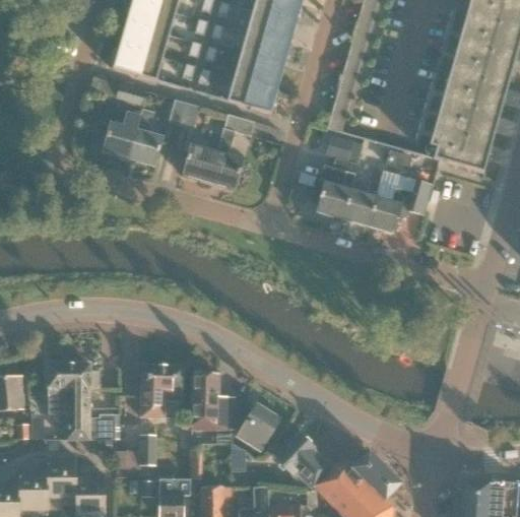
[(125,22),(169,35),(175,12),(131,0),(125,22)]
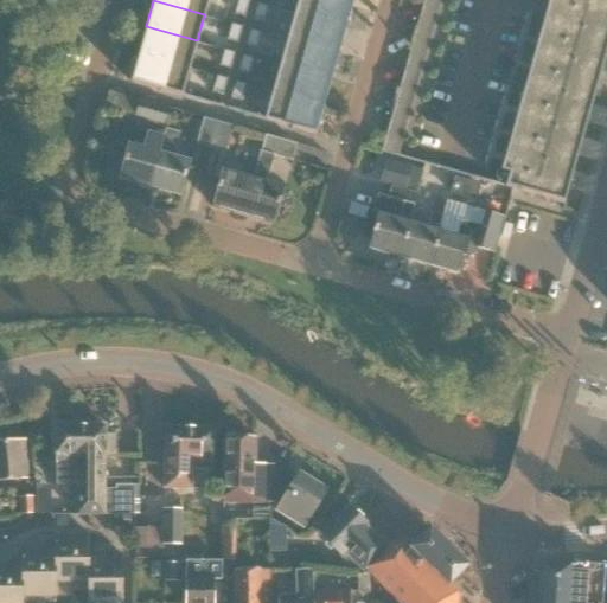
[(153,0),(204,14),(208,0),(153,0)]
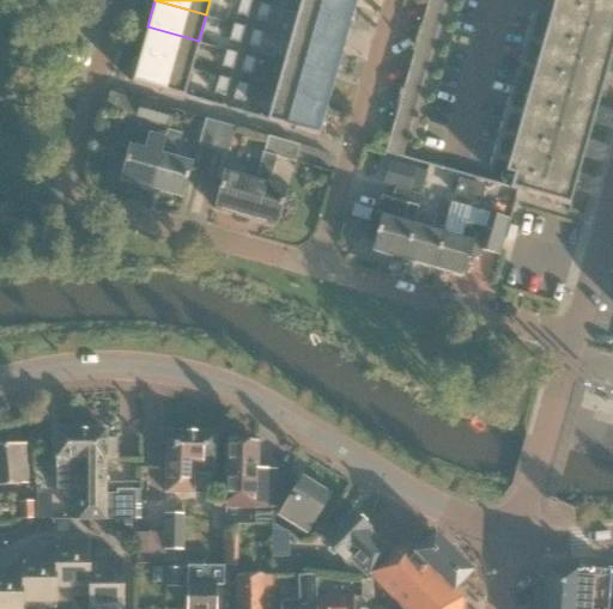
[(240,0),(237,11),(247,14),(252,0),(240,0)]
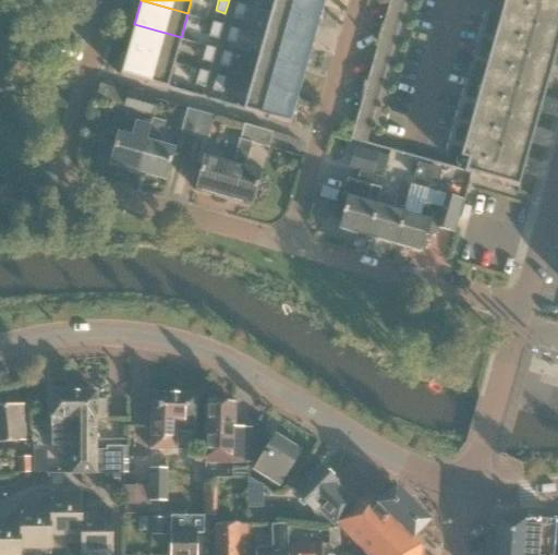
[(317,23),(324,0),(273,0),(270,11),(317,23)]
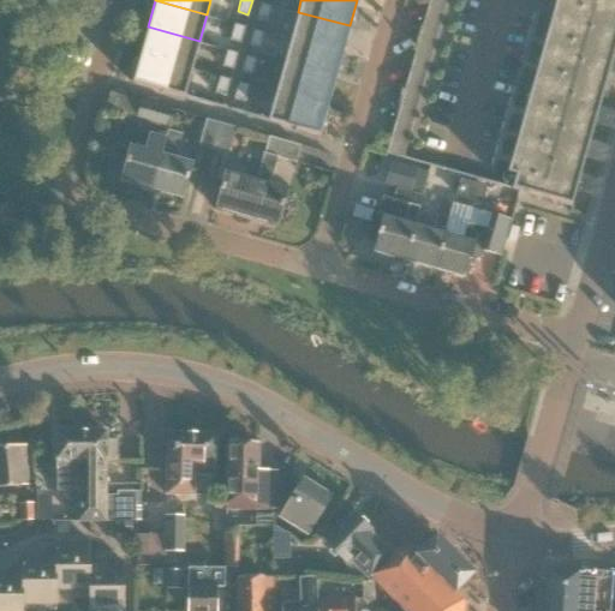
[(563,0),(512,187),(571,203),(614,46),(614,0),(563,0)]
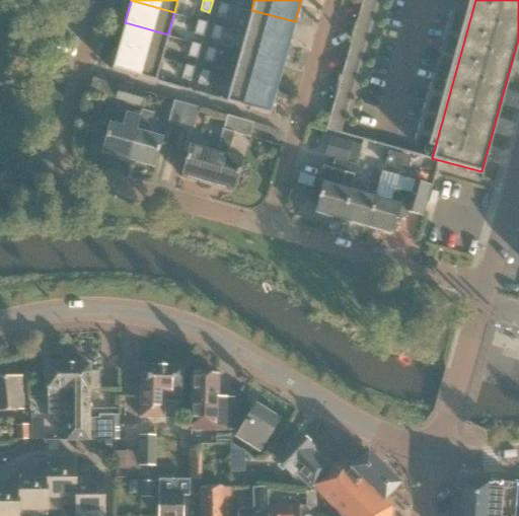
[(228,3),(220,1),(216,14),(224,16),(228,3)]
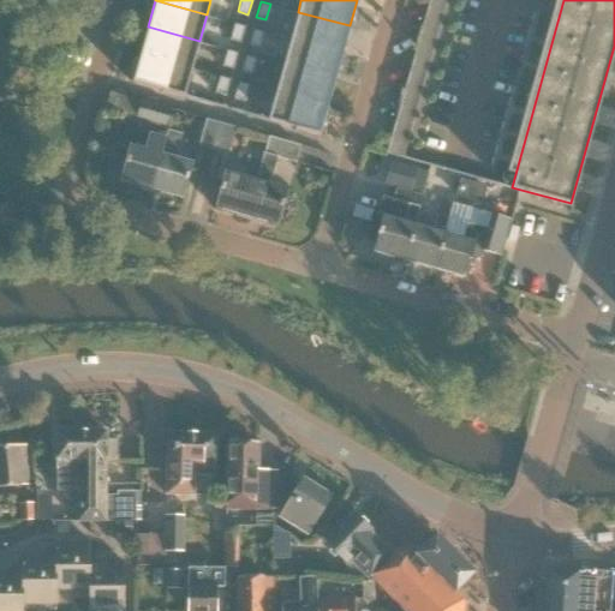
[(428,1),(425,10),(442,15),(445,6),(428,1)]
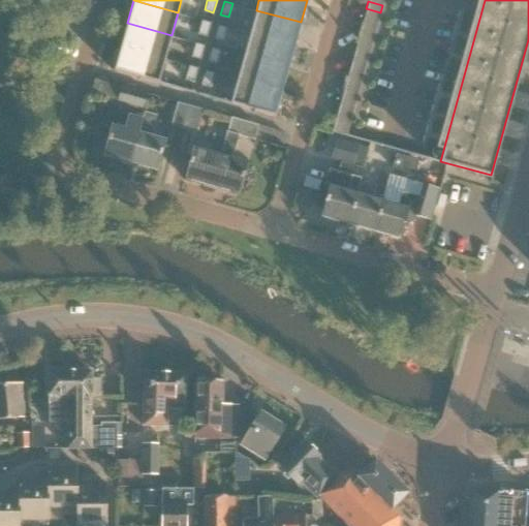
[(378,20),(380,12),(366,8),(364,16),(378,20)]
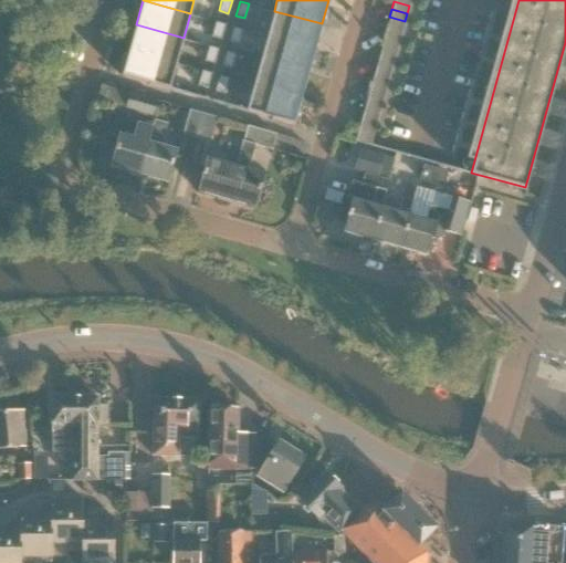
[(314,49),(322,23),(274,11),(268,35),(314,49)]
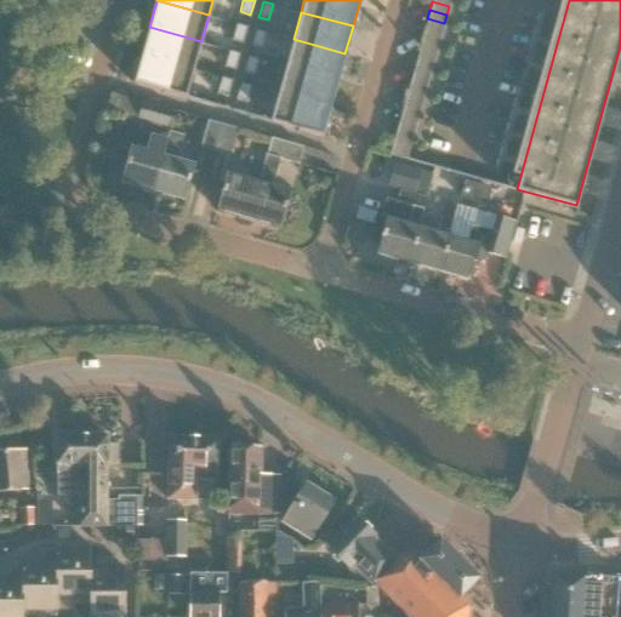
[(426,27),(442,30),(444,23),(427,18),(426,27)]
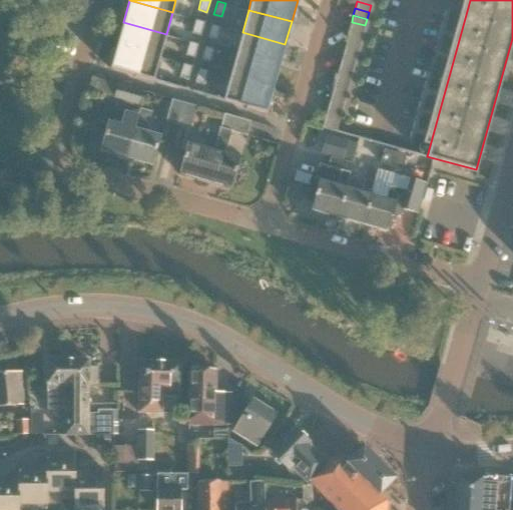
[(191,31),(200,34),(204,21),(195,18),(191,31)]
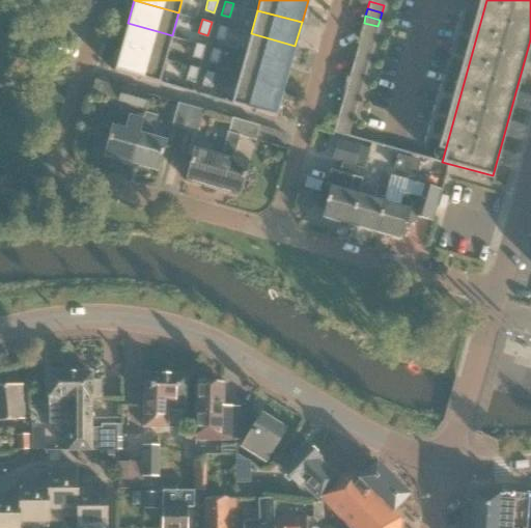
[(172,35),(128,23),(121,46),(166,58),(172,35)]
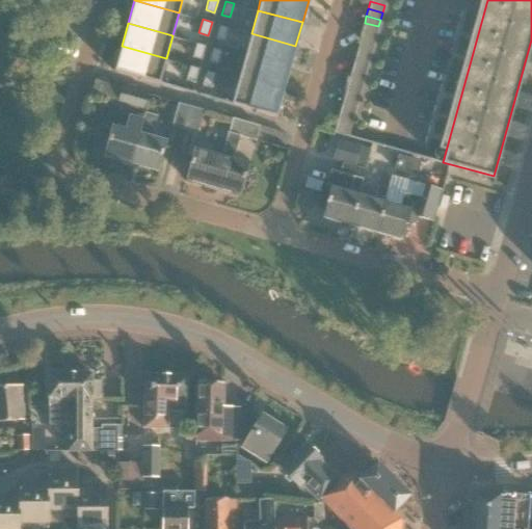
[(376,33),(378,26),(365,23),(363,30),(376,33)]
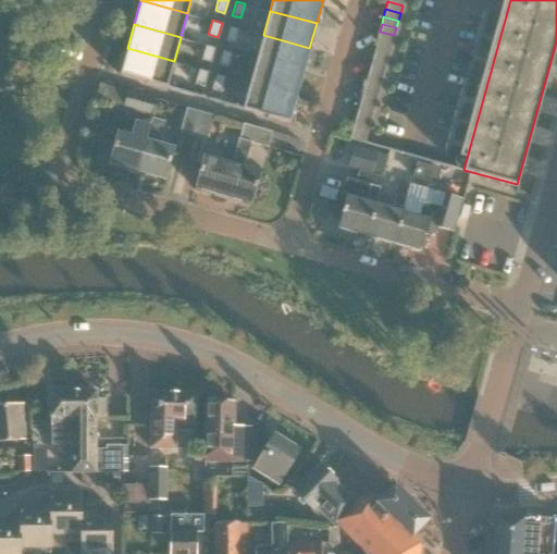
[(238,27),(229,25),(225,39),(234,41),(238,27)]
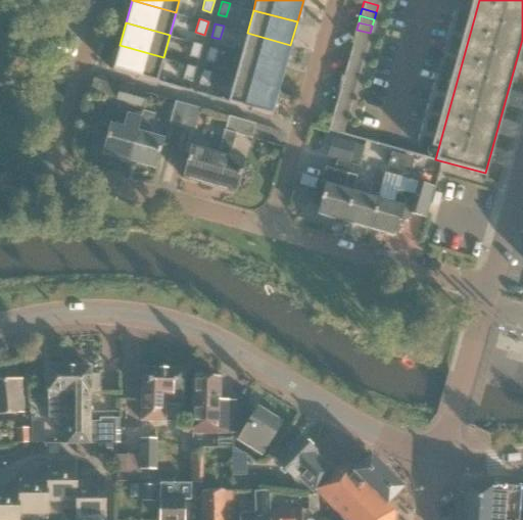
[(354,36),(368,40),(370,33),(357,30),(354,36)]
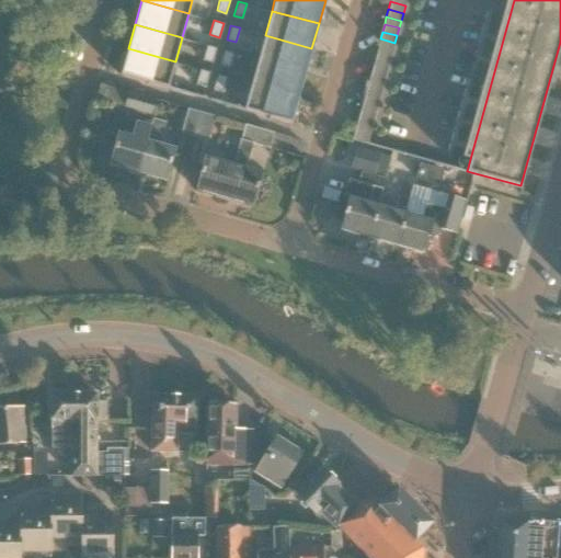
[(265,35),(258,59),(305,72),(311,48),(265,35)]
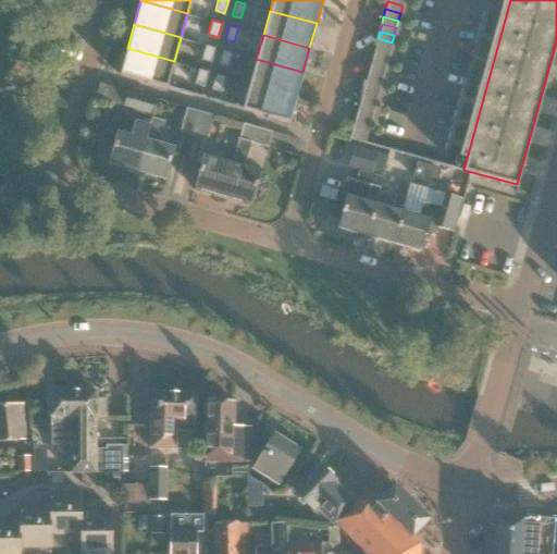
[(390,50),(392,42),(378,38),(375,46),(390,50)]
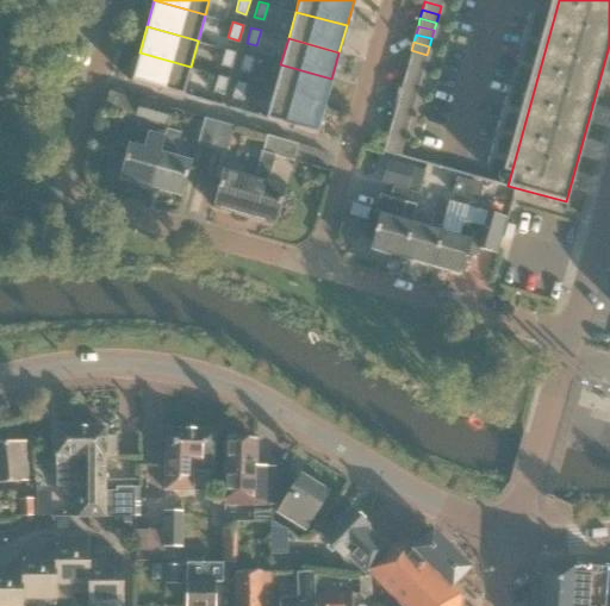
[(221,63),(231,67),(235,51),(225,48),(221,63)]
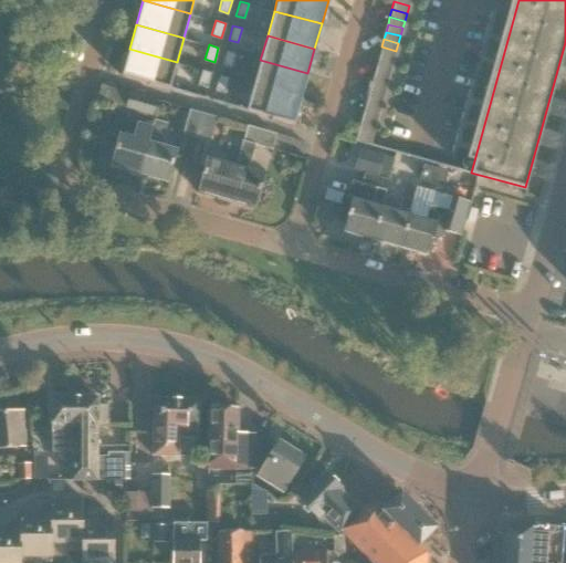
[(394,59),(396,51),(381,47),(379,54),(394,59)]
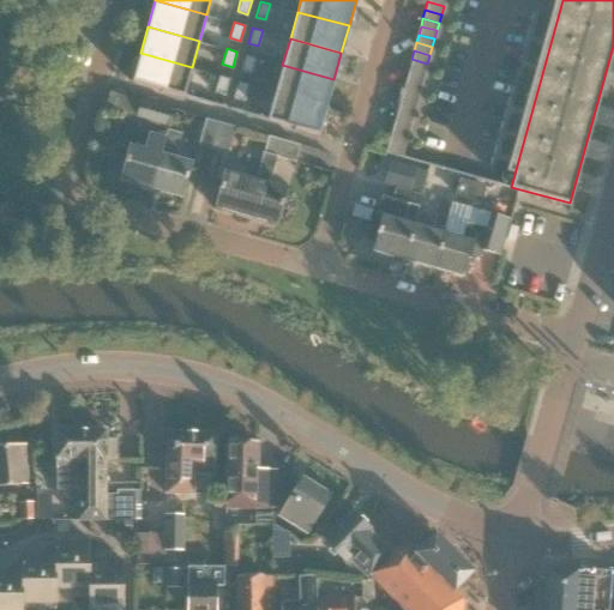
[(157,86),(184,94),(192,67),(140,53),(139,53),(131,80),(157,88),(157,86)]
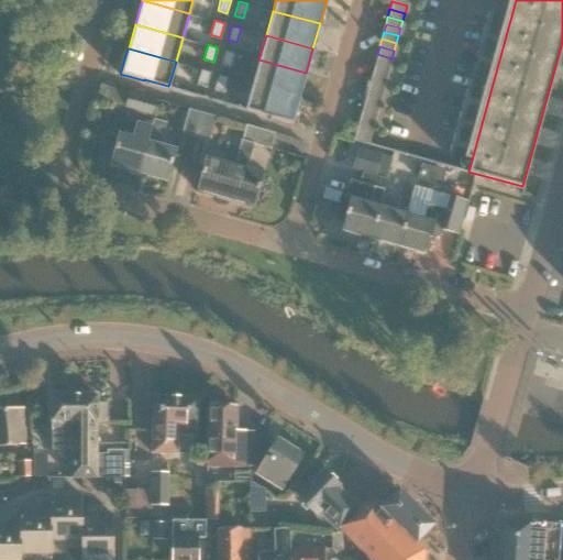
[(234,52),(224,50),(220,64),(230,66),(234,52)]
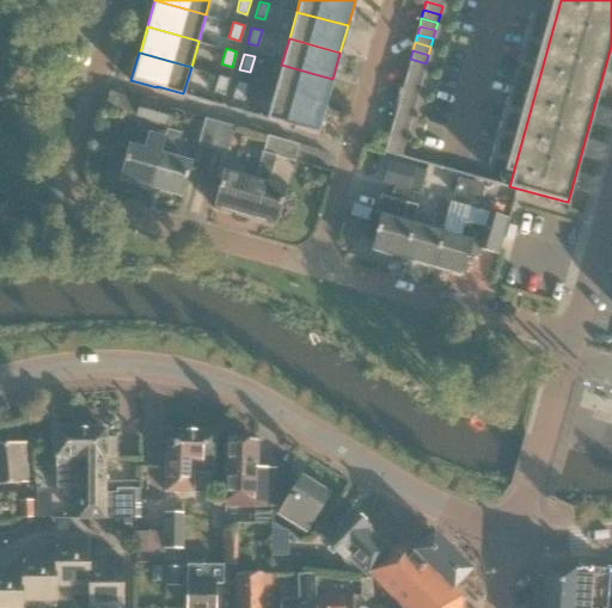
[(410,59),(408,67),(423,72),(426,63),(410,59)]
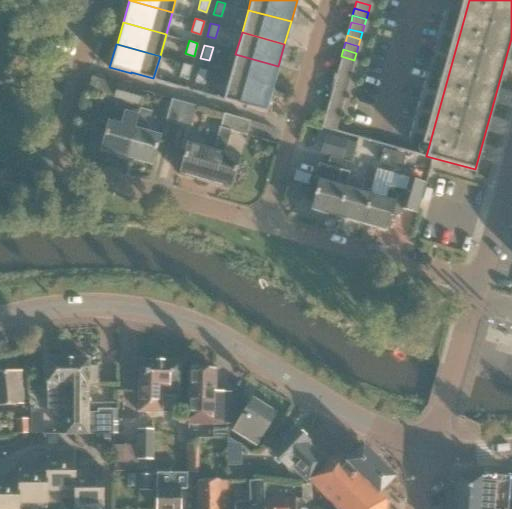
[(272,88),(278,66),(235,54),(229,76),(272,88)]
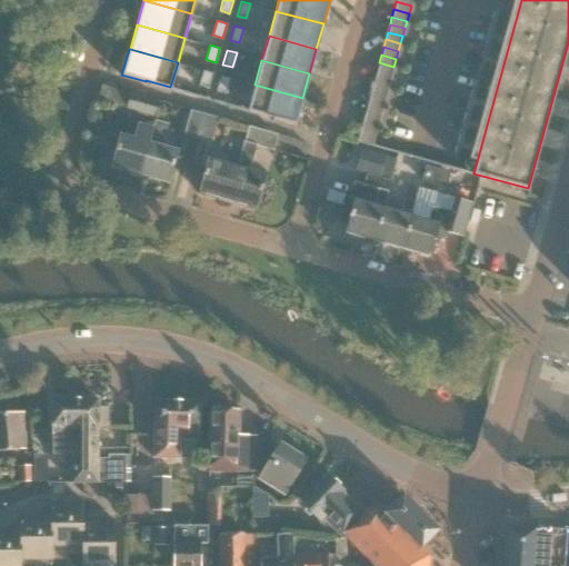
[(392,75),(393,67),(379,62),(377,70),(392,75)]
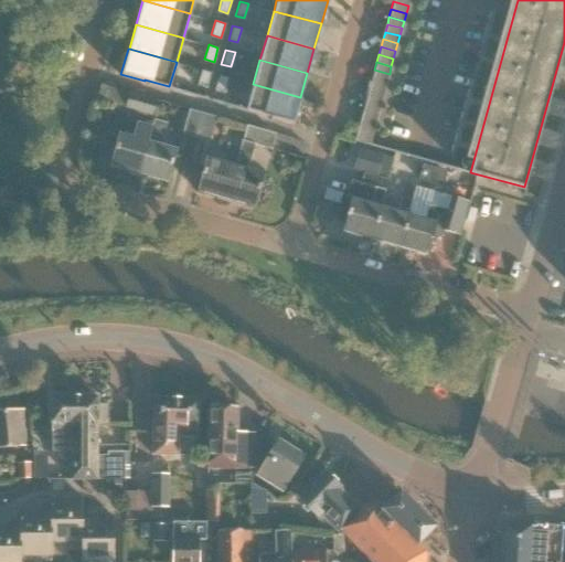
[(198,83),(206,86),(211,72),(202,69),(198,83)]
